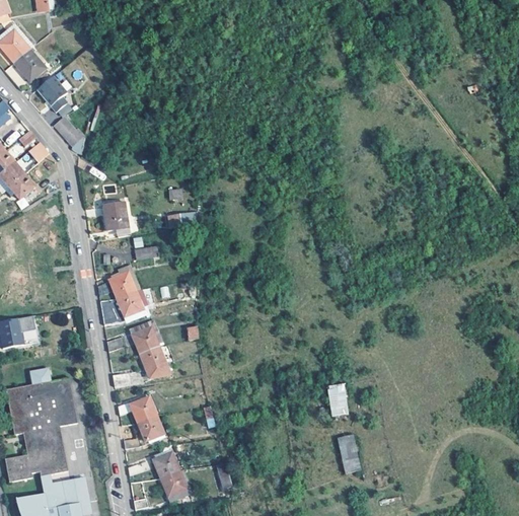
[(0,14),(10,10),(6,0),(0,0),(0,14)]
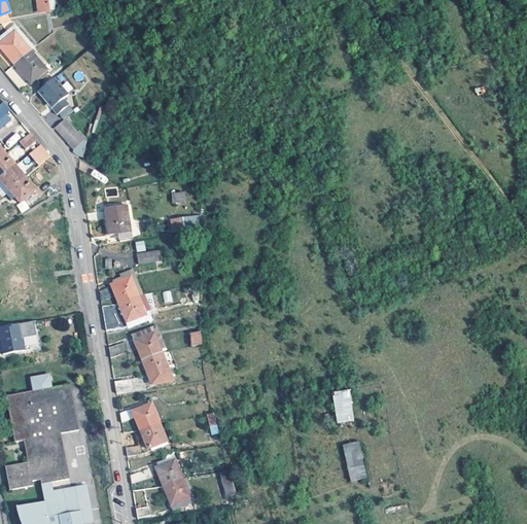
[(46,10),(44,0),(34,0),(35,11),(46,10)]
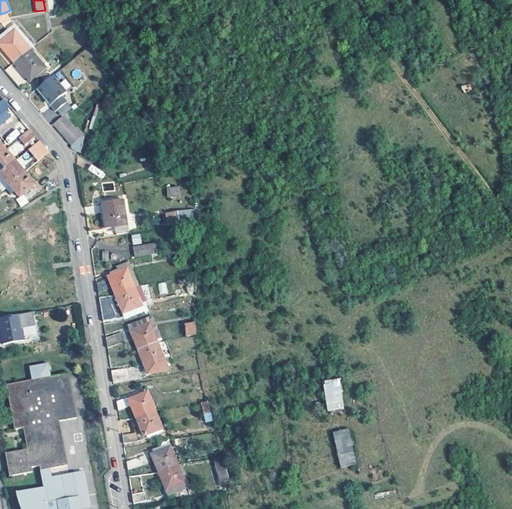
[(34,45),(15,21),(10,25),(29,49),(34,45)]
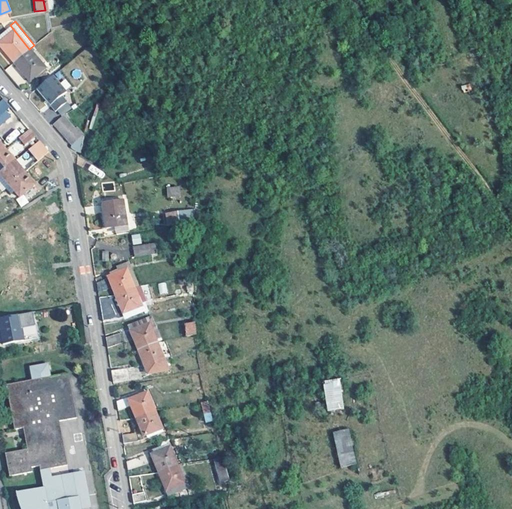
[(0,43),(14,61),(29,49),(10,25),(0,33),(0,39),(0,40),(0,43)]
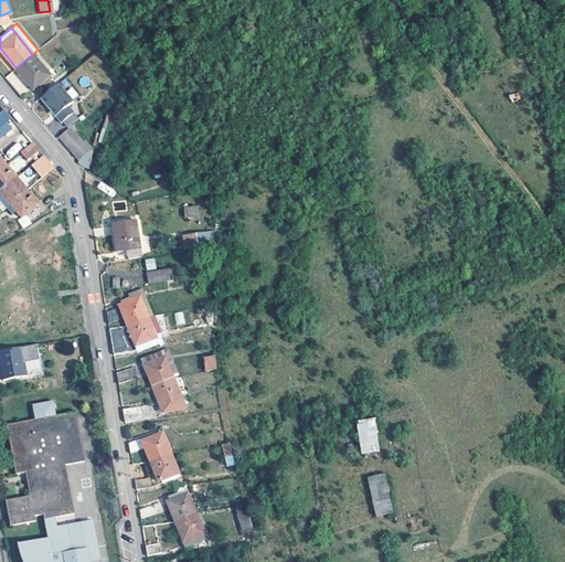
[(49,73),(32,54),(16,67),(32,87),(35,85),(36,88),(56,74),(52,71),(49,73)]
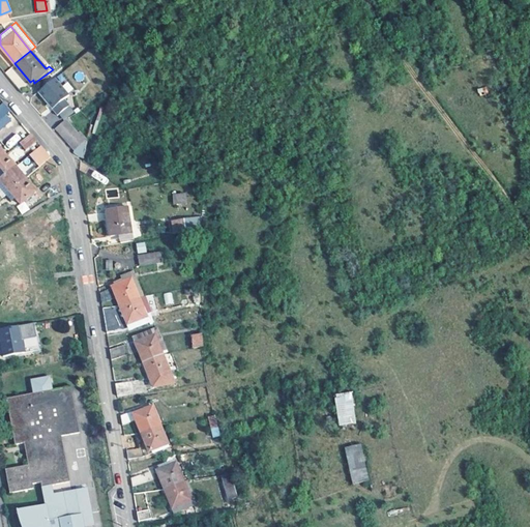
[(55,76),(38,89),(57,113),(69,103),(64,96),(69,92),(55,76)]
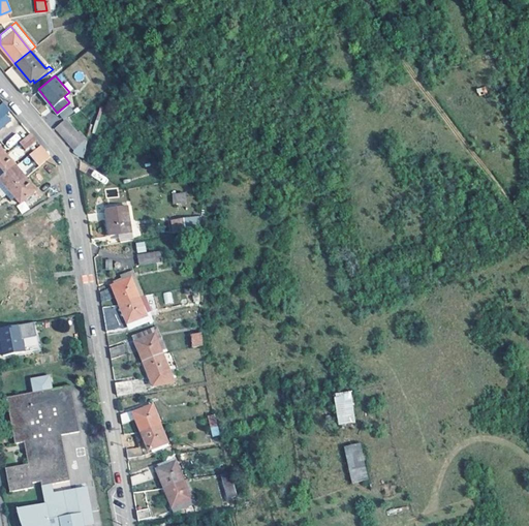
[(0,126),(11,117),(6,111),(10,106),(2,98),(0,100),(0,126)]
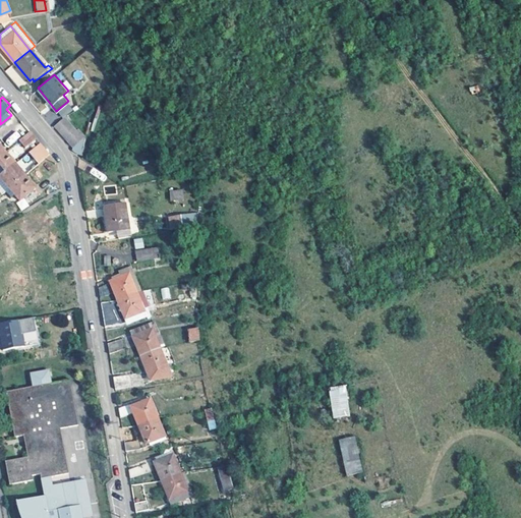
[(77,129),(67,115),(55,124),(73,146),(72,147),(81,154),(85,136),(78,127),(77,129)]
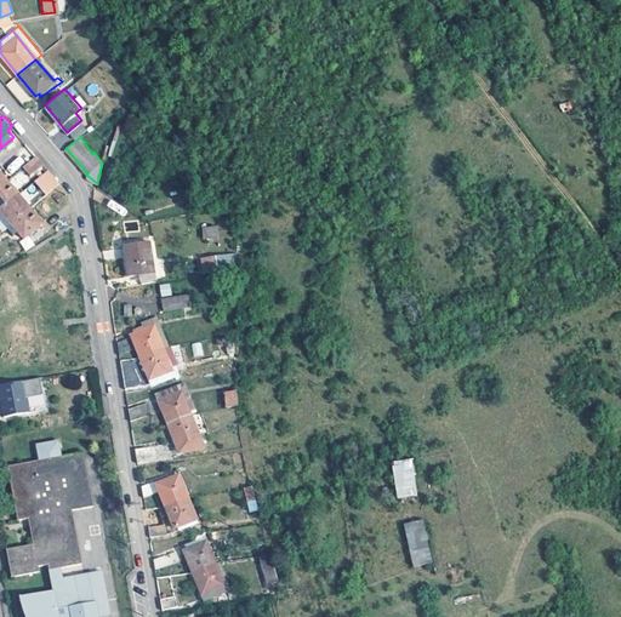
[(49,158),(41,149),(28,160),(35,169),(49,158)]
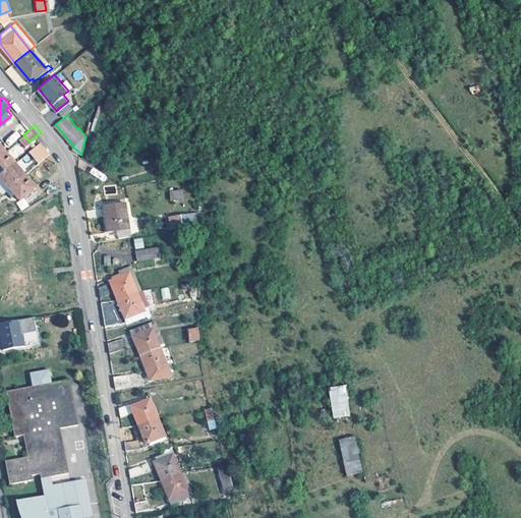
[(4,136),(8,144),(20,134),(16,128),(4,136)]
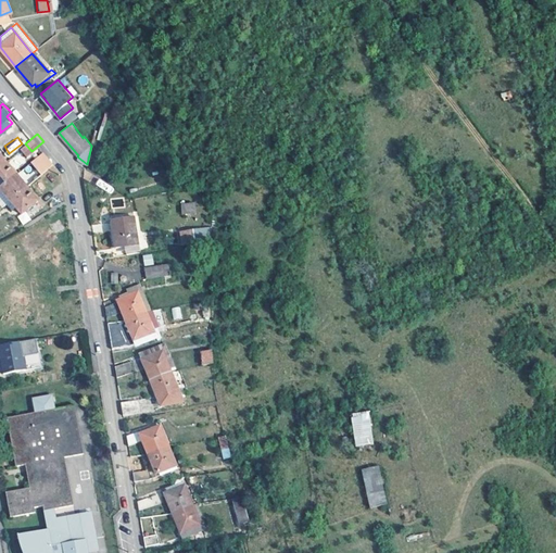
[(58,159),(48,146),(36,155),(47,168),(58,159)]
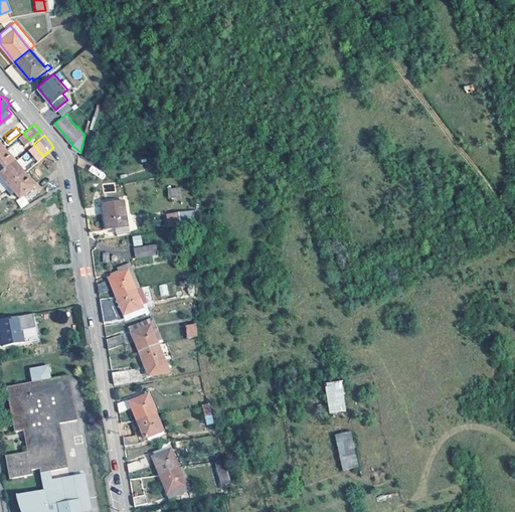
[(0,171),(3,169),(14,160),(7,152),(4,149),(0,151),(0,171)]
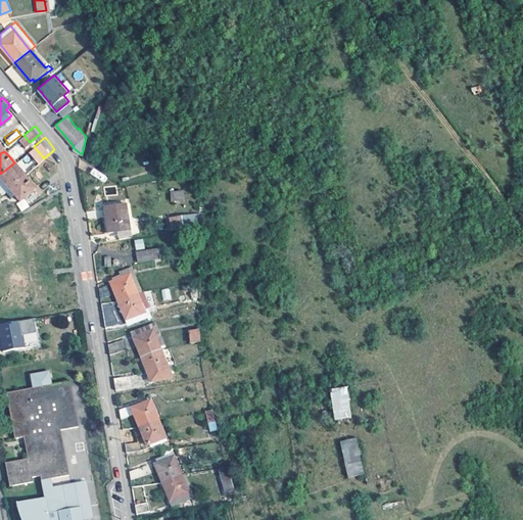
[(29,151),(17,158),(26,171),(36,164),(29,151)]
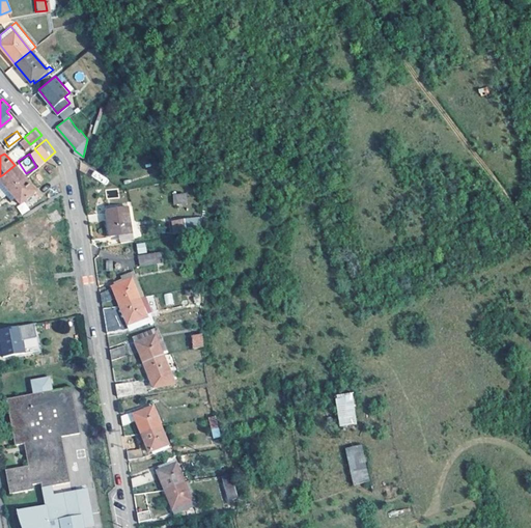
[(10,155),(7,157),(15,165),(17,163),(10,155)]
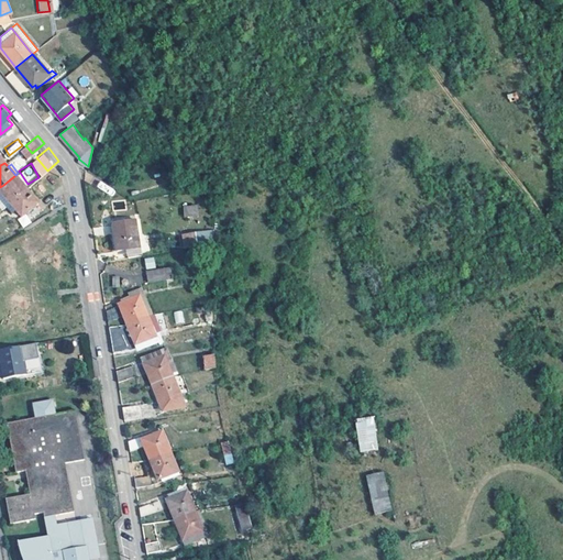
[(3,185),(0,187),(0,188),(10,200),(18,195),(26,188),(15,175),(3,185)]
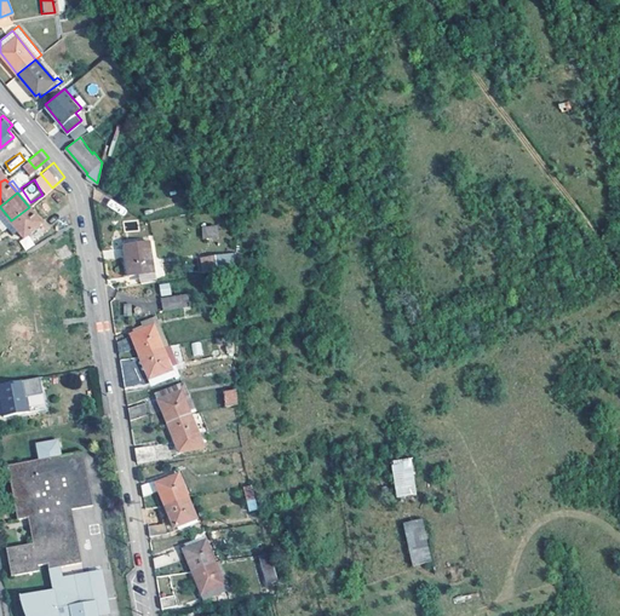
[(110,195),(107,201),(122,213),(127,206),(110,195)]
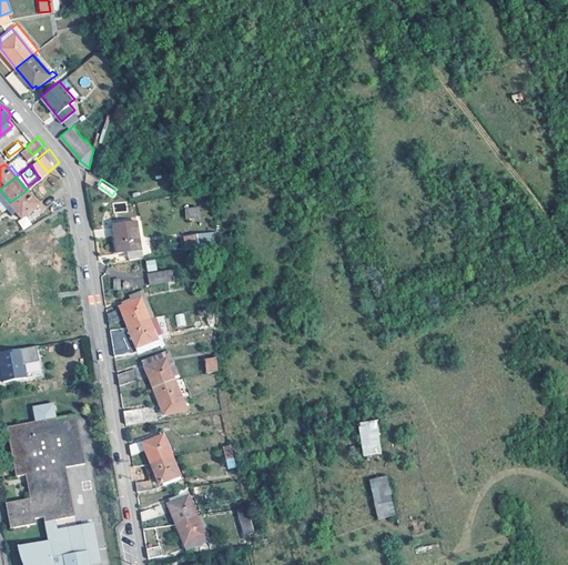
[(22,217),(24,214),(34,205),(38,203),(30,194),(27,190),(18,197),(10,202),(17,211),(22,217)]
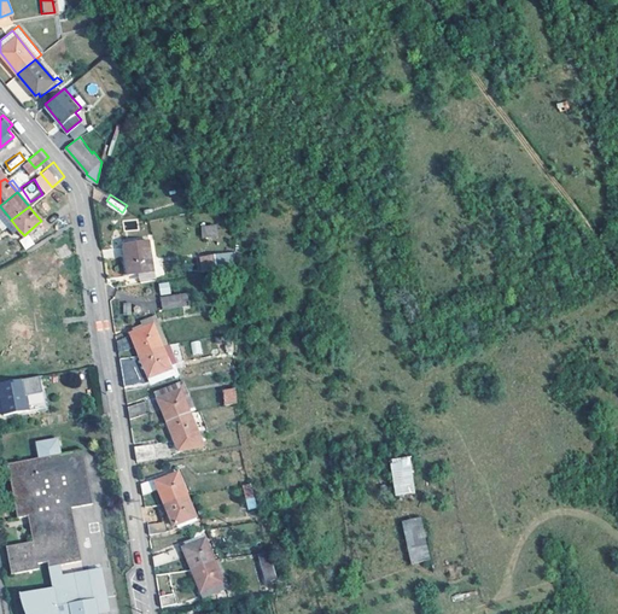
[(136,228),(135,217),(121,218),(122,231),(136,228)]
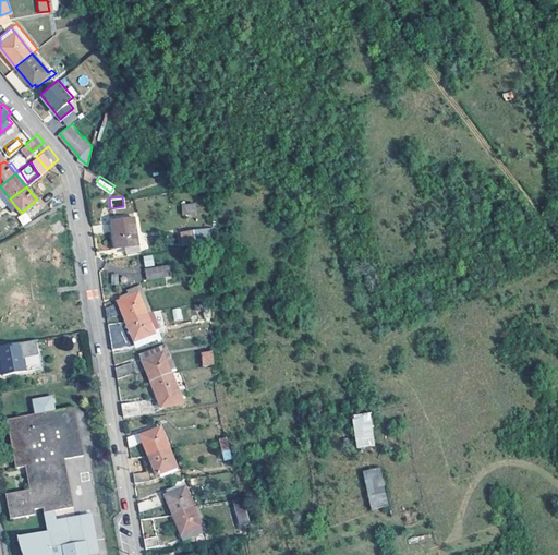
[(16,207),(10,198),(5,203),(12,212),(16,207)]
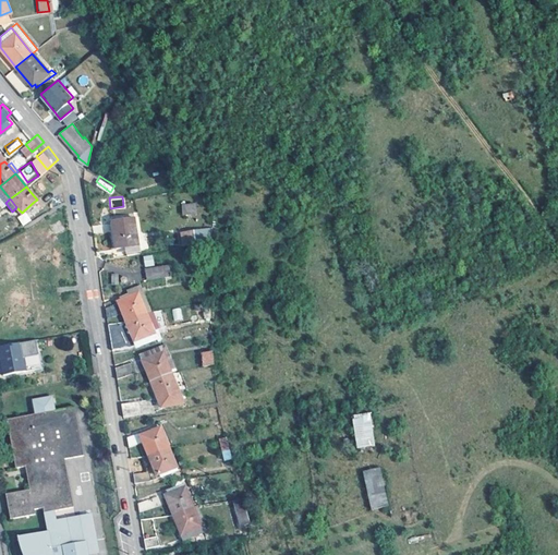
[(182,201),(182,213),(196,213),(195,200),(182,201)]
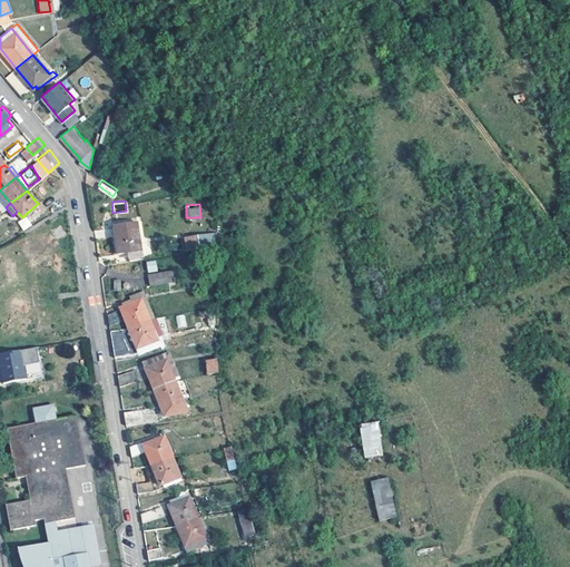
[(40,212),(35,206),(25,215),(29,221),(40,212)]
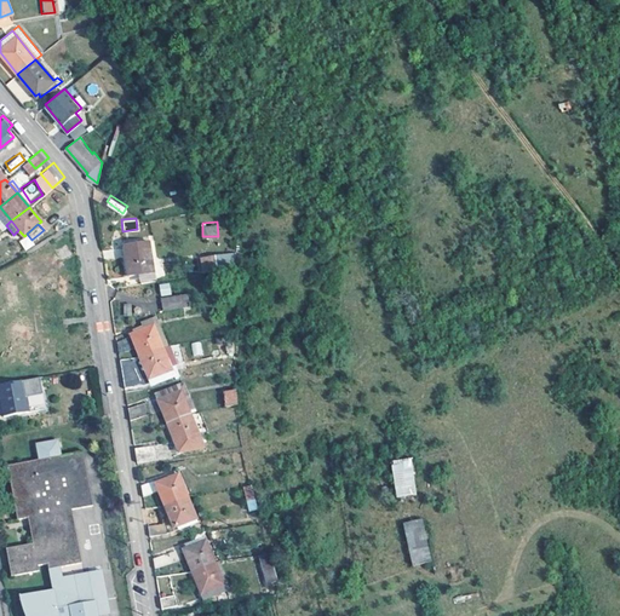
[(154,280),(148,239),(121,243),(127,275),(137,274),(138,277),(139,282),(154,280)]
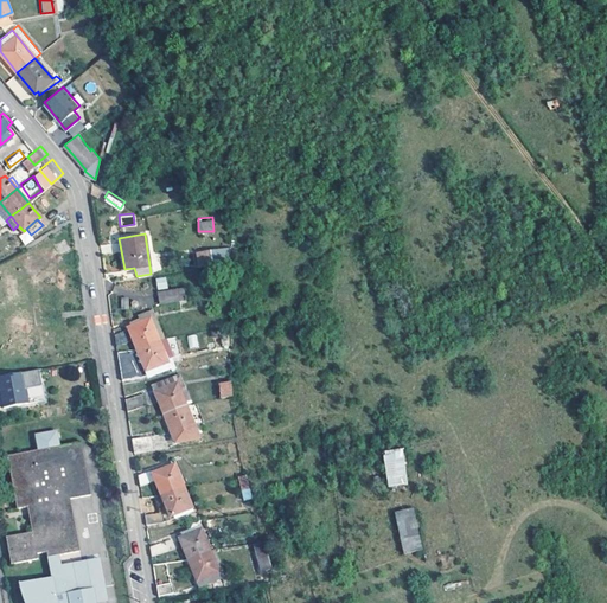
[(74,250),(66,239),(62,243),(68,254),(74,250)]
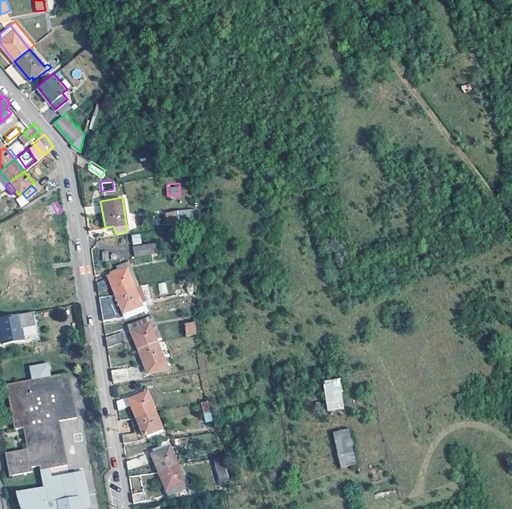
[(57,214),(52,205),(48,208),(54,216),(57,214)]
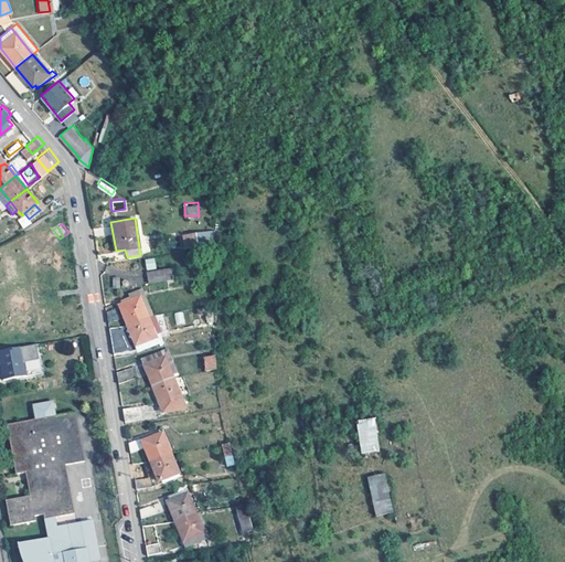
[(194,233),(185,232),(181,232),(183,247),(196,245),(194,233)]
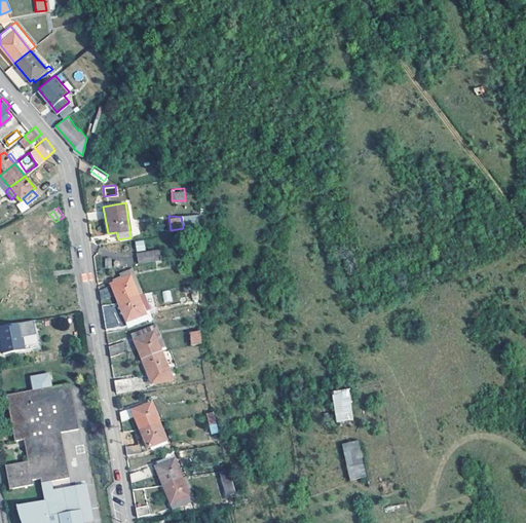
[(144,237),(135,238),(136,249),(146,248),(144,237)]
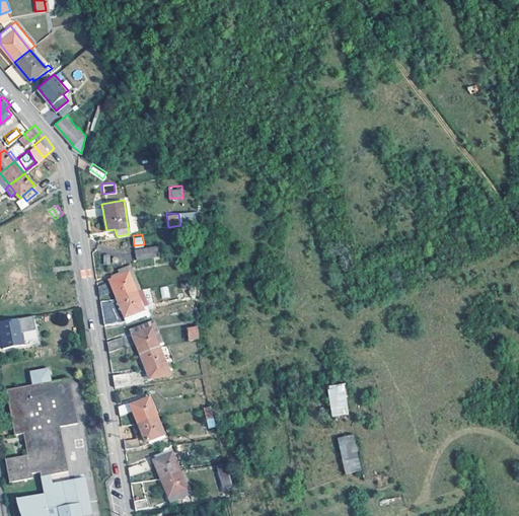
[(151,255),(150,245),(134,247),(136,259),(151,255)]
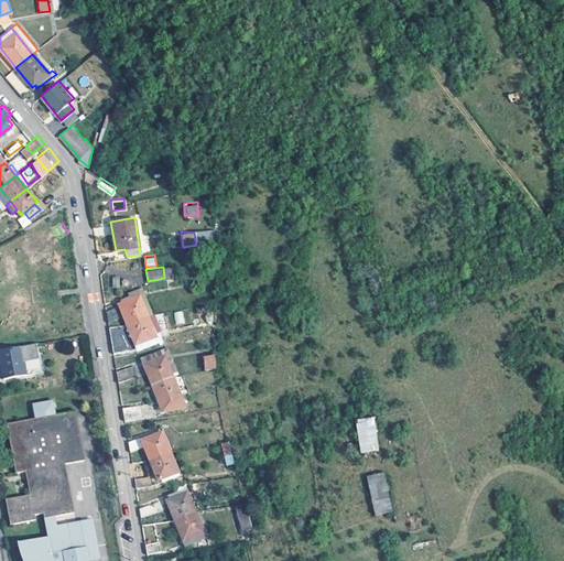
[(139,293),(148,314),(152,313),(141,287),(118,295),(120,301),(139,293)]
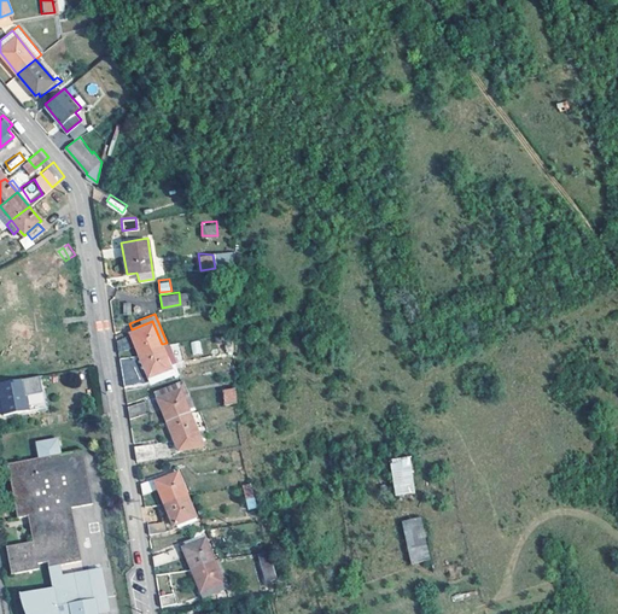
[(135,344),(140,352),(162,344),(152,321),(132,329),(130,331),(130,333),(116,339),(117,352),(135,344)]
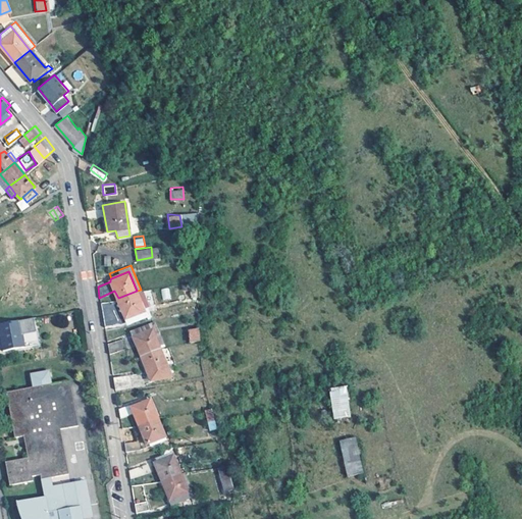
[(198,296),(197,282),(189,283),(190,294),(190,297),(198,296)]
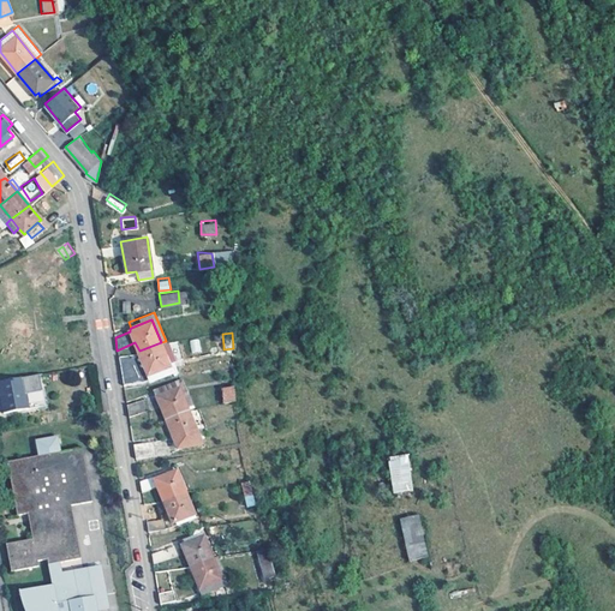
[(192,349),(201,348),(199,335),(191,336),(192,349)]
